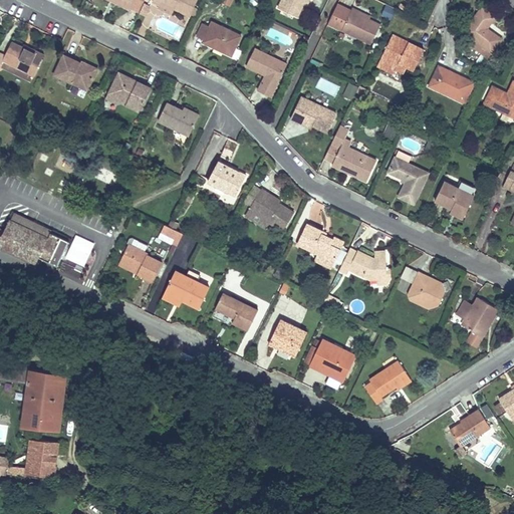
[(116,0),(123,3),(122,5),(130,9),(131,7),(139,11),(144,0),(116,0)]
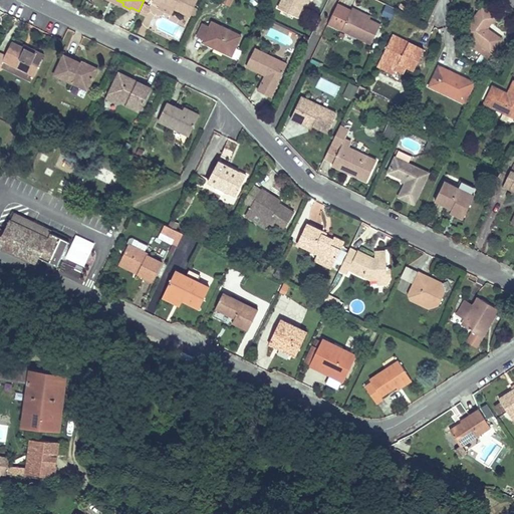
[(152,0),(152,1),(159,4),(160,1),(174,8),(190,16),(197,0),(152,0)]
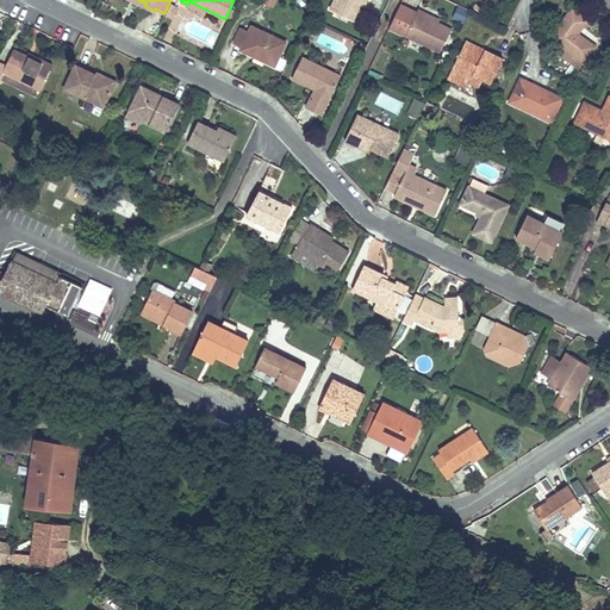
[(332,0),(330,7),(353,19),(360,4),(362,0),(332,0)]
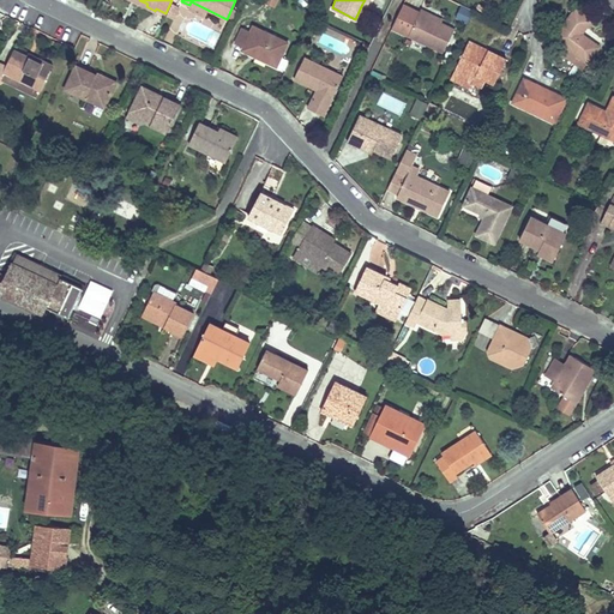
[(191,1),(190,5),(206,13),(208,10),(191,1)]
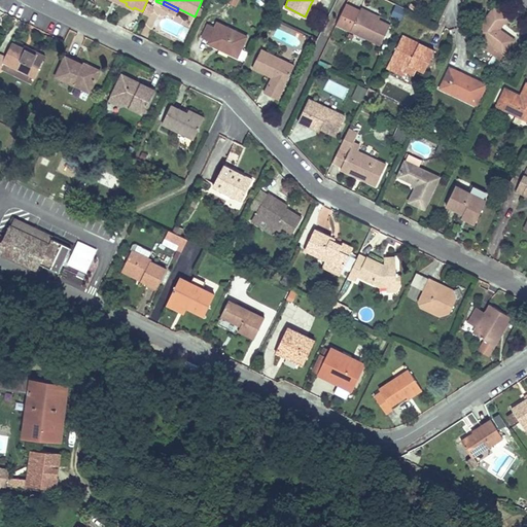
[(389,25),(380,20),(367,13),(369,11),(361,7),(360,10),(346,3),(337,24),(380,45),(389,25)]
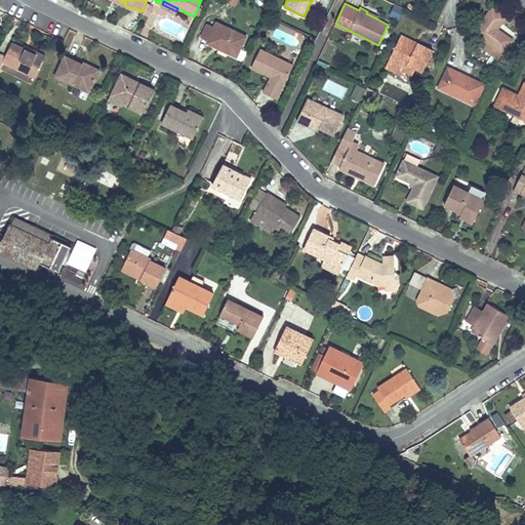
[(492,6),(474,32),(502,53),(513,40),(497,29),(507,17),(492,6)]
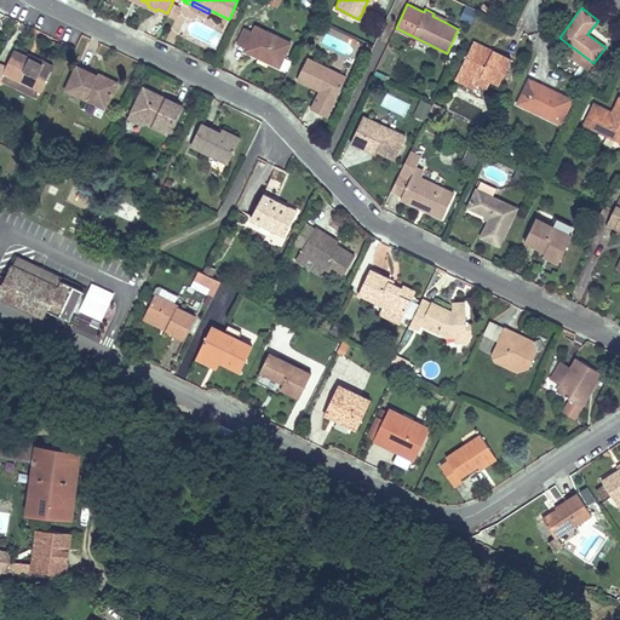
[(432,16),(447,23),(448,19),(434,13),(432,16)]
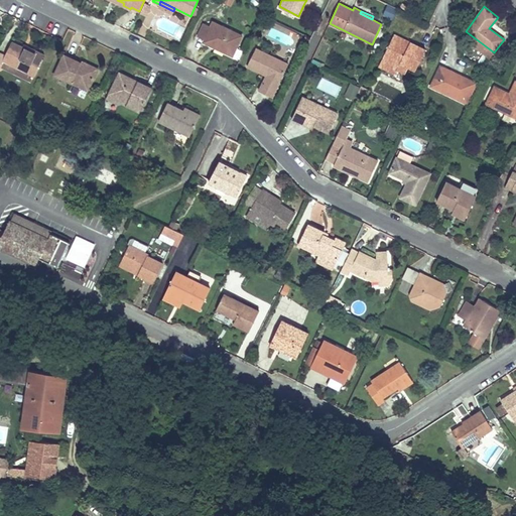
[(214,47),(229,54),(233,46),(236,47),(242,35),(214,22),(211,26),(205,23),(198,36),(205,39),(215,44),(214,47)]
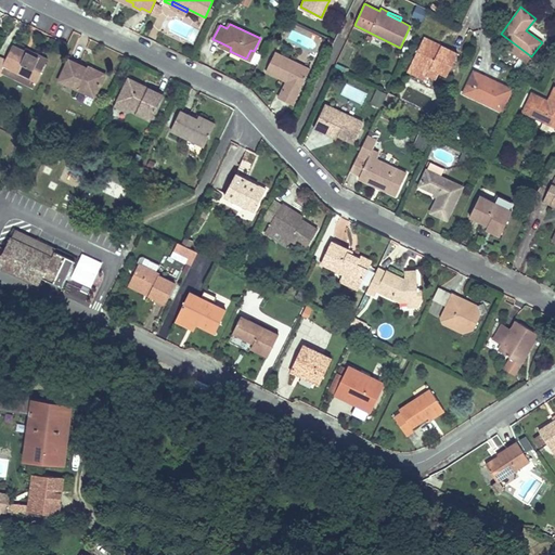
[(422,41),(439,48),(440,44),(424,37),(422,41)]
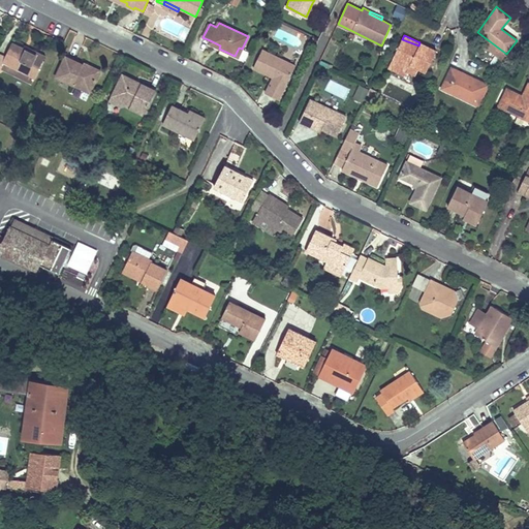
[(402,39),(392,59),(409,67),(410,63),(427,71),(436,51),(419,42),(418,45),(402,39)]
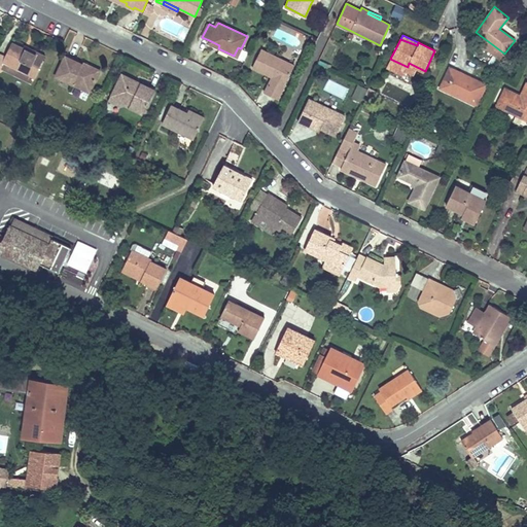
[(0,54),(0,67),(2,62),(34,76),(45,56),(37,51),(35,54),(23,47),(11,42),(4,57),(0,54)]
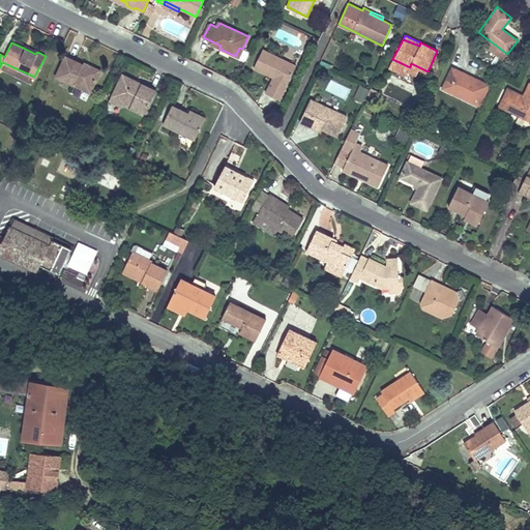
[(296,66),(263,50),(254,67),(269,76),(272,75),(274,76),(273,78),(266,93),(280,100),(296,66)]
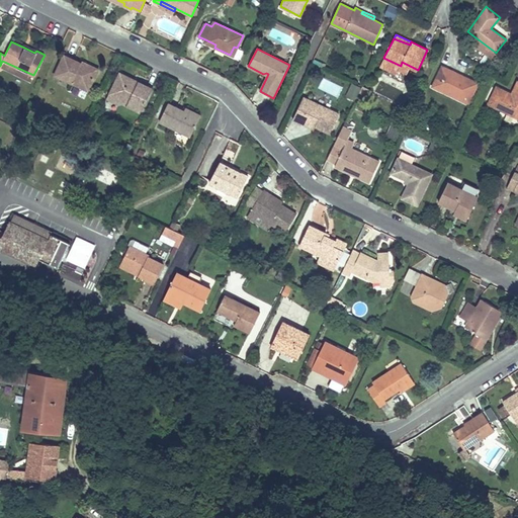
[(79,64),(80,62),(64,55),(55,74),(88,90),(96,72),(79,64)]
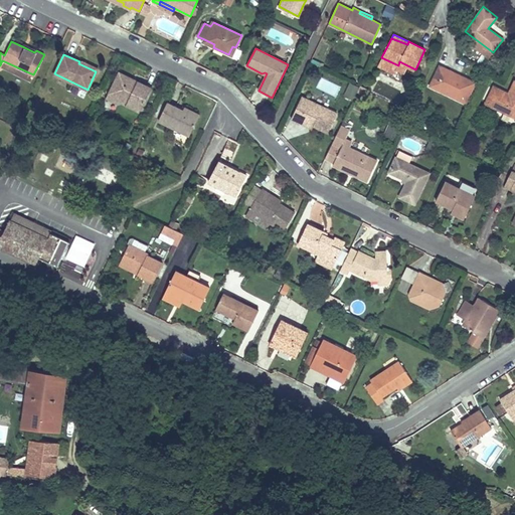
[(79,61),(78,63),(96,71),(98,68),(80,59),(79,61)]
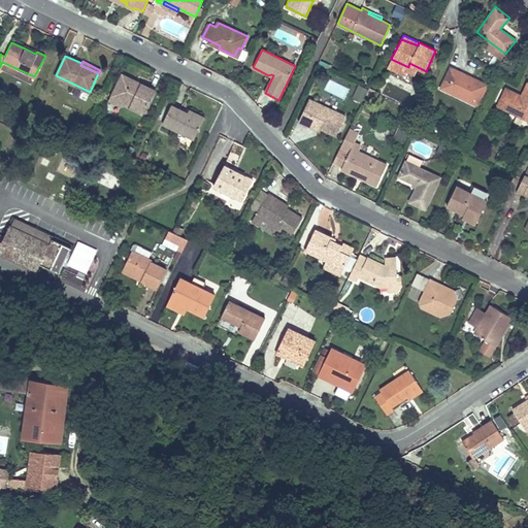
[(459,69),(452,66),(441,87),(477,104),(489,83),(472,75),(470,78),(458,72),(459,69)]
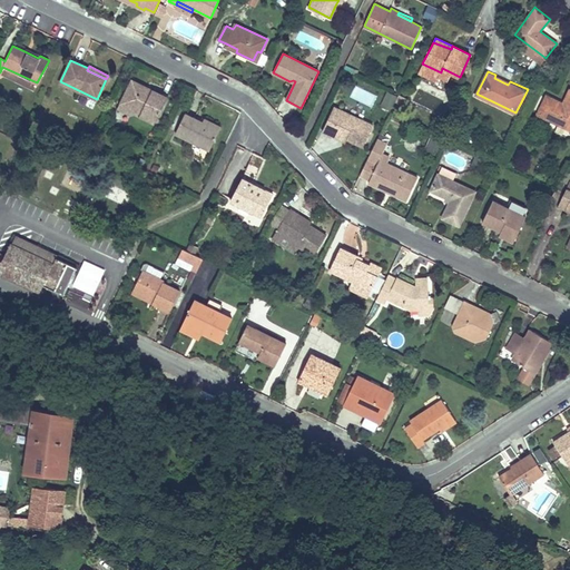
[(510,81),(495,75),(494,78),(508,85),(510,81)]
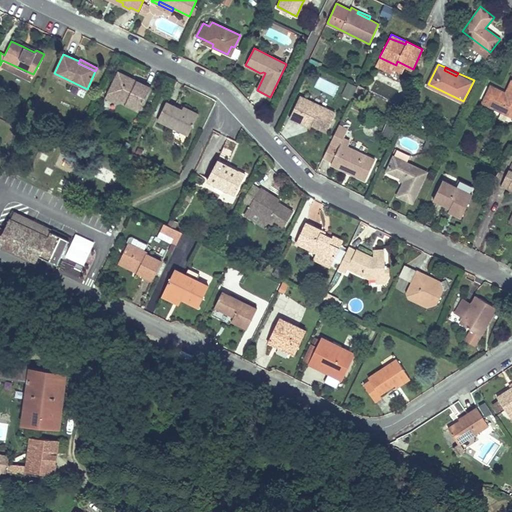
[(119,98),(120,102),(139,110),(150,88),(136,81),(135,84),(129,81),(130,78),(119,73),(109,93),(119,98)]
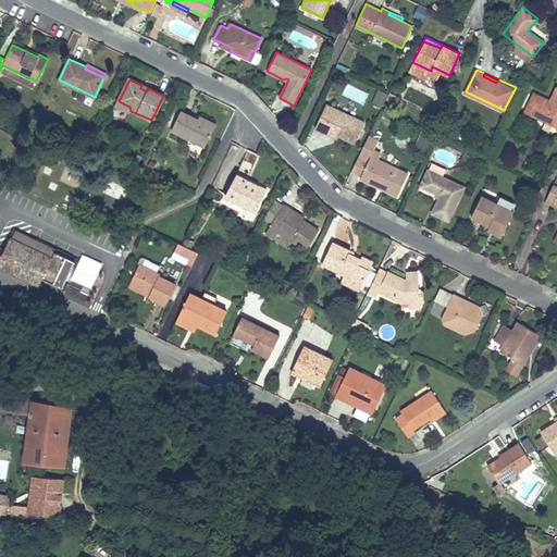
[(379,89),(373,102),(382,107),(387,93),(379,89)]
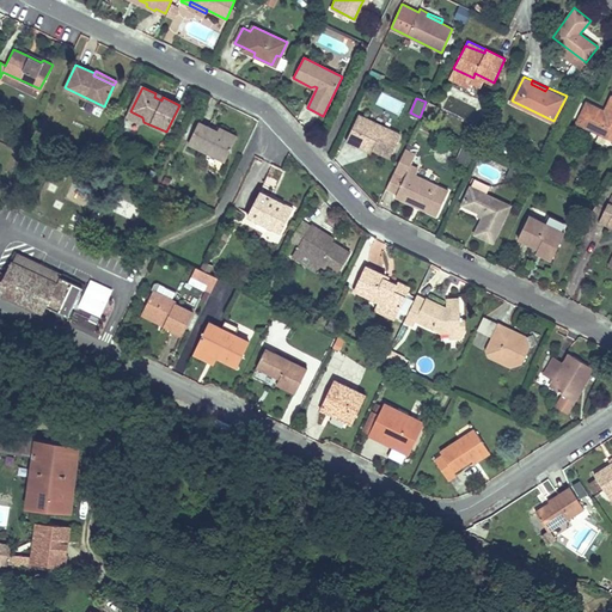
[(577,122),(599,133),(601,128),(611,133),(611,103),(610,109),(611,109),(611,110),(611,114),(607,112),(587,102),(577,122)]
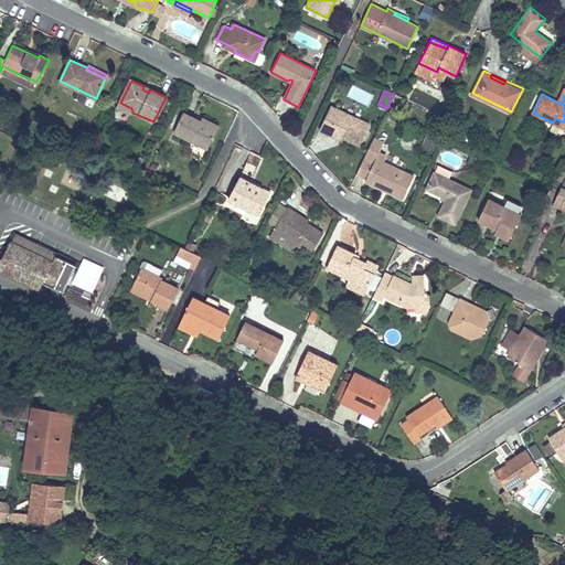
[(129,114),(132,113),(131,108),(120,103),(118,108),(129,114)]
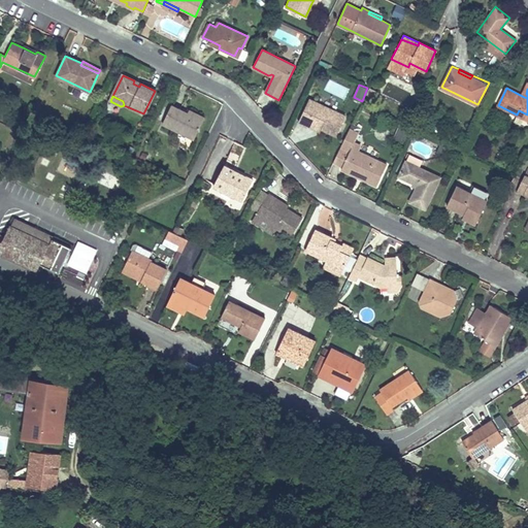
[(345,117),(310,100),(300,122),(307,126),(308,123),(322,130),(336,137),(345,117)]
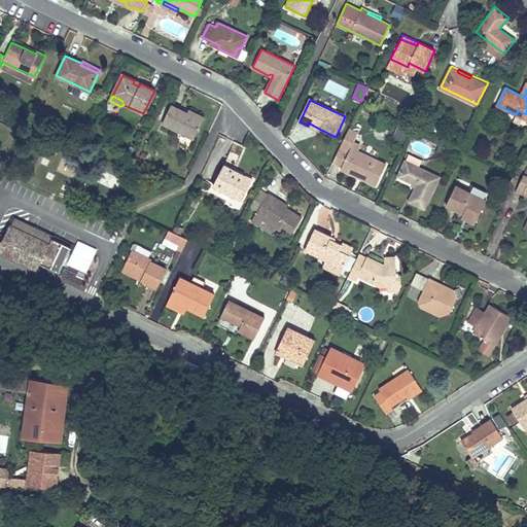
[(187,113),(172,105),(163,124),(194,139),(203,120),(187,113)]
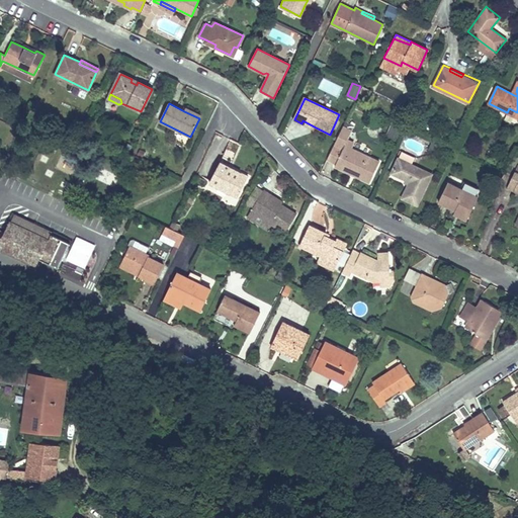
[(184,111),(199,118),(201,115),(185,108),(184,111)]
